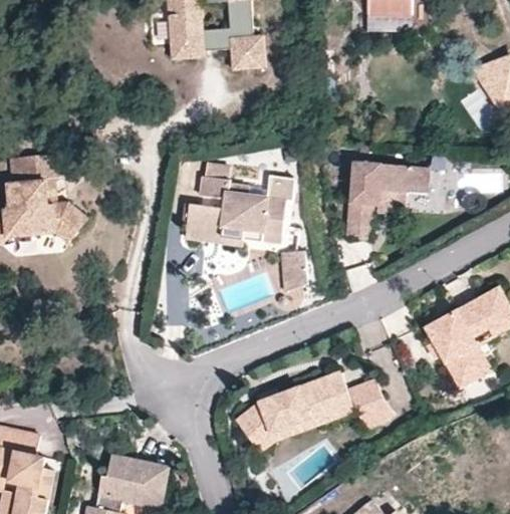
[(166,0),(169,39),(171,56),(204,54),(203,48),(203,38),(217,37),(218,47),(231,46),(232,67),(264,65),(262,34),(252,34),(249,0),(166,0)]
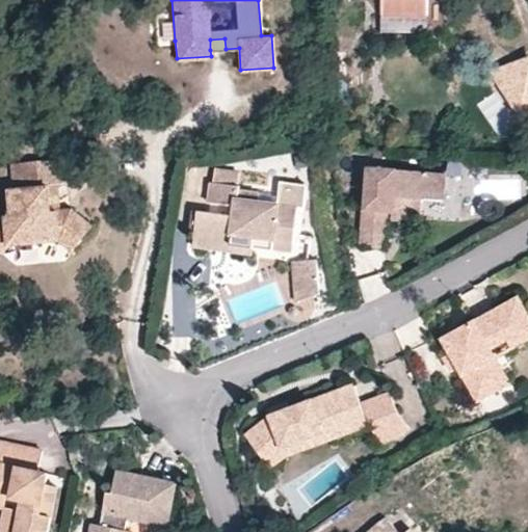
[(378,0),(379,17),(424,17),(424,0),(378,0)]
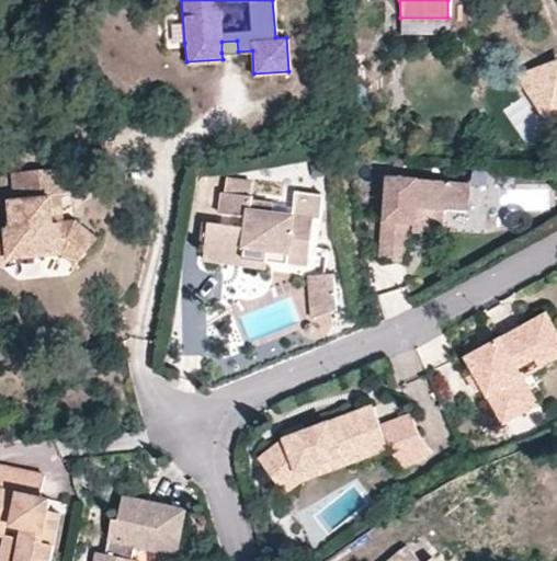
[(237,41),(222,42),(222,53),(238,52),(237,41)]
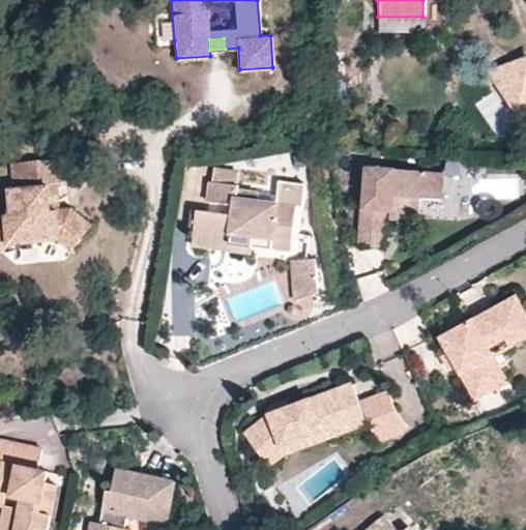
[(525,101),(509,108),(517,129),(525,125),(525,101)]
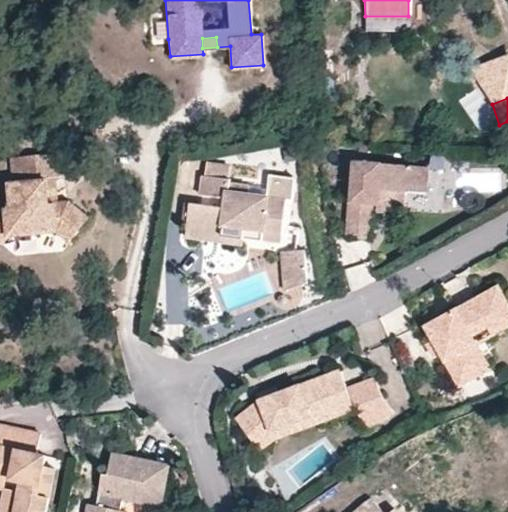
[(368,204),(371,203),(381,204),(400,205),(402,189),(423,191),(424,165),(350,160),(346,200),(343,200),(341,237),(366,239),(368,204)]
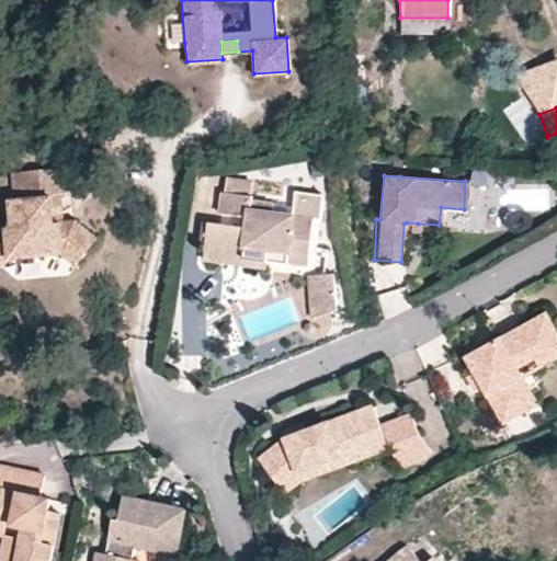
[(7,268),(58,262),(81,238),(71,230),(52,233),(48,207),(66,205),(61,176),(9,183),(11,210),(7,210),(9,237),(0,238),(0,277),(7,268)]
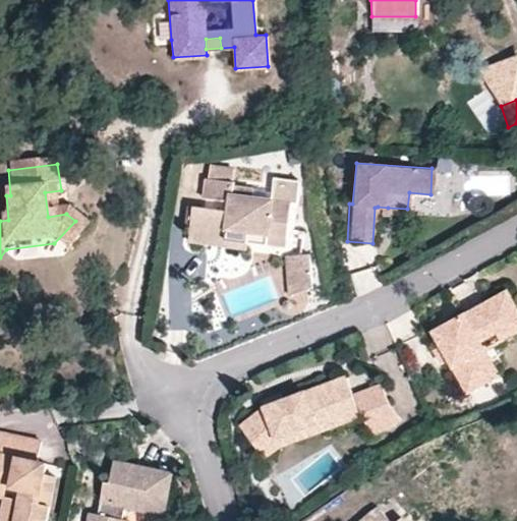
[(202,194),(220,198),(228,199),(228,210),(219,208),(193,203),(188,223),(187,237),(206,240),(206,235),(244,242),(246,232),(266,235),(285,239),(291,204),(300,206),(303,181),(279,178),(276,201),(250,197),(250,188),(231,184),(231,179),(205,175),(202,194)]
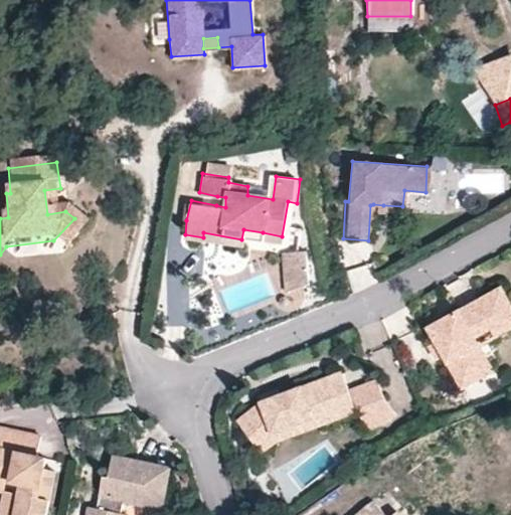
[(225,197),(217,196),(216,205),(225,207),(225,197)]
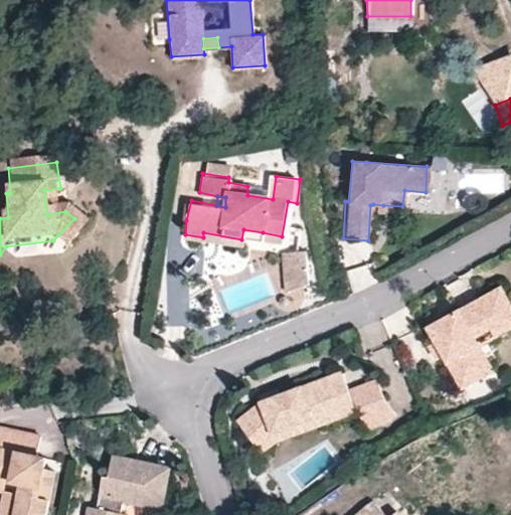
[(186,220),(191,200),(185,200),(182,219),(186,220)]
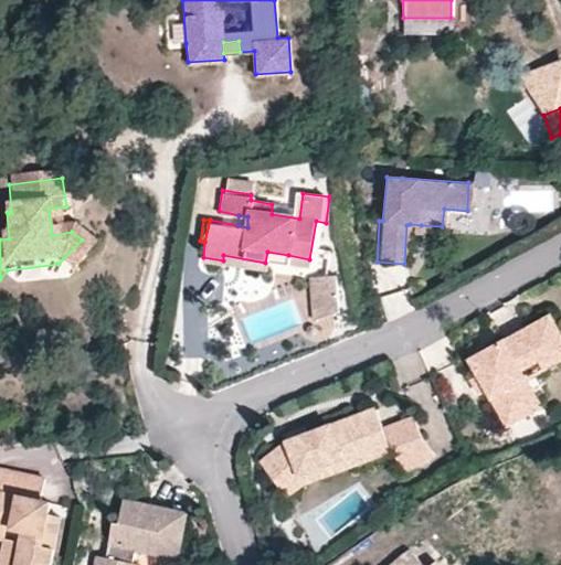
[(95,251),(82,240),(59,264),(72,274),(95,251)]
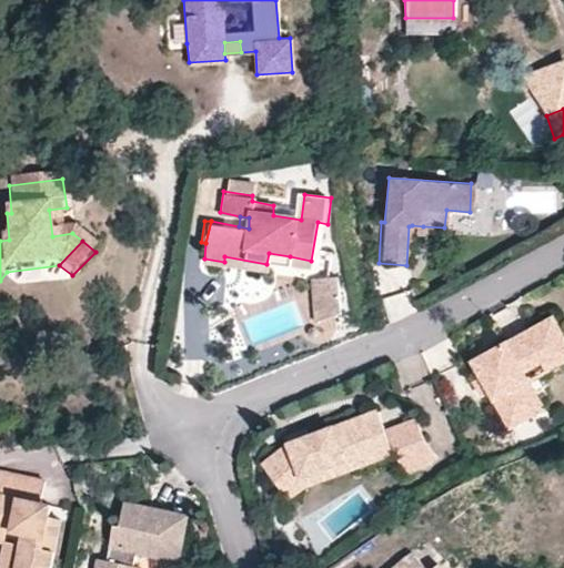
[(288,267),(289,265),(290,256),(269,253),(267,264),(288,267)]
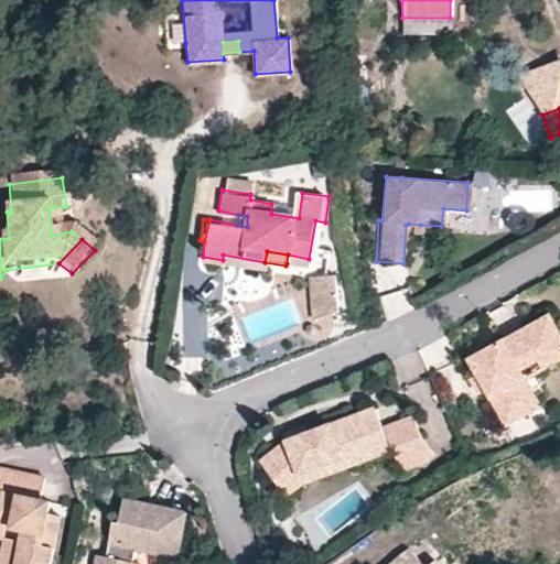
[(262,268),(265,262),(223,255),(223,260),(262,268)]
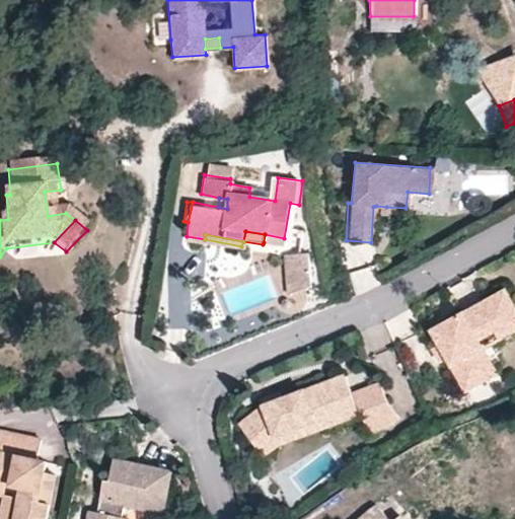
[(282,245),(284,238),(265,234),(264,242),(282,245)]
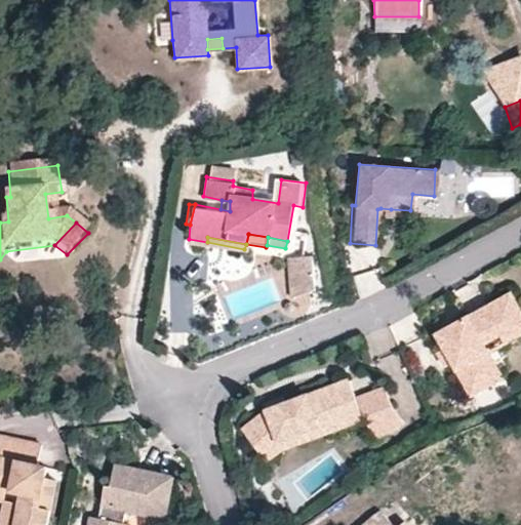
[(311,256),(289,255),(291,293),(314,288),(311,256)]
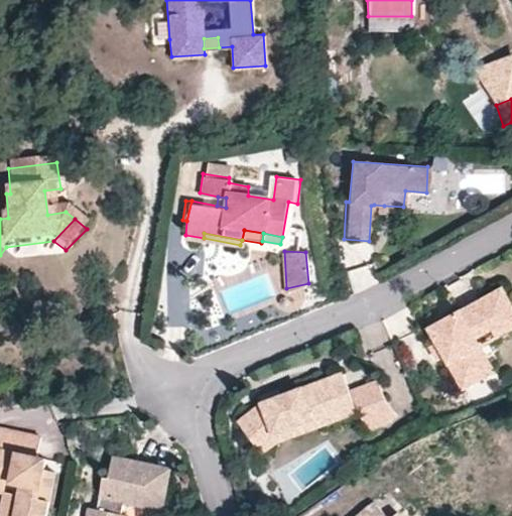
[(476,339),(492,330),(511,318),(511,307),(502,288),(430,327),(461,388),(493,372),(476,339)]
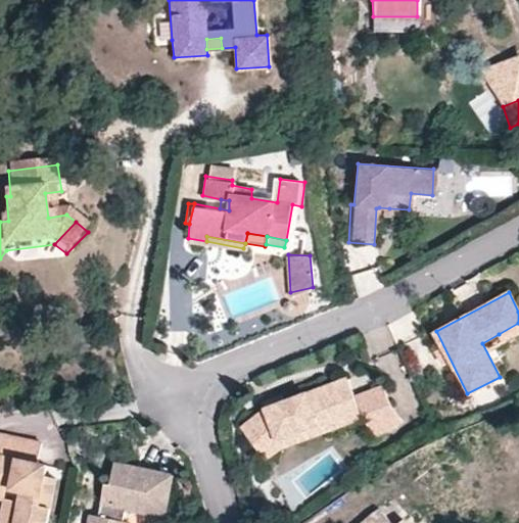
[(518,323),(499,334),(503,342),(518,333),(518,323)]
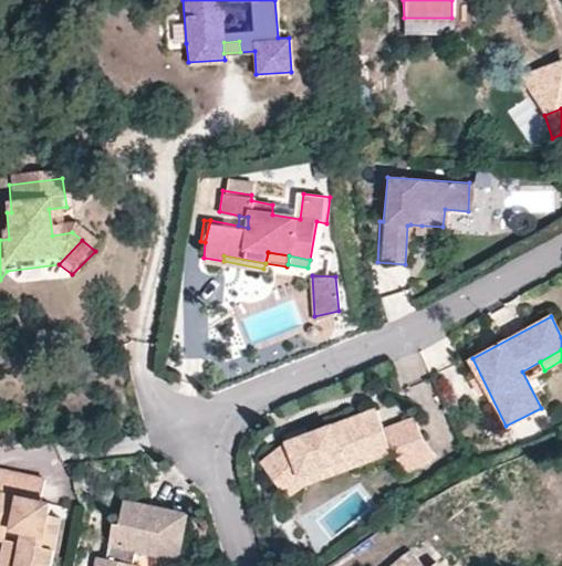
[(378,430),(371,410),(285,440),(256,461),(273,489),(294,474),(339,458),(336,453),(381,437),(386,451),(401,475),(429,457),(417,439),(409,418),(378,430)]
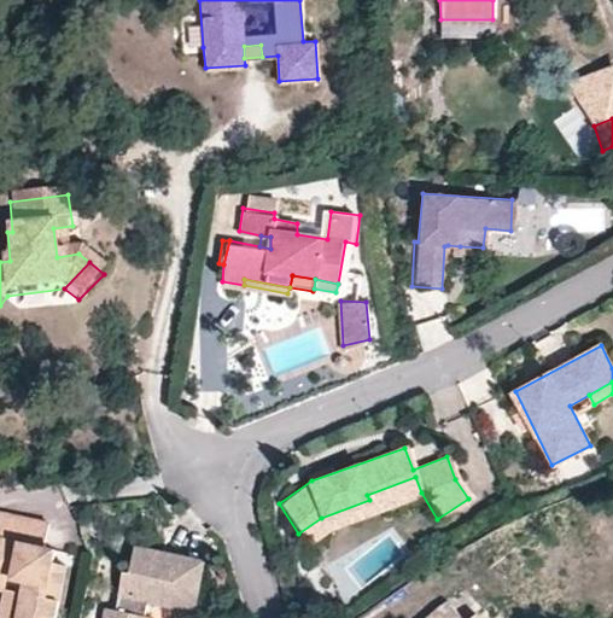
[(0,577),(22,583),(15,617),(52,617),(58,590),(45,588),(51,565),(52,552),(40,548),(44,525),(0,516),(0,577)]
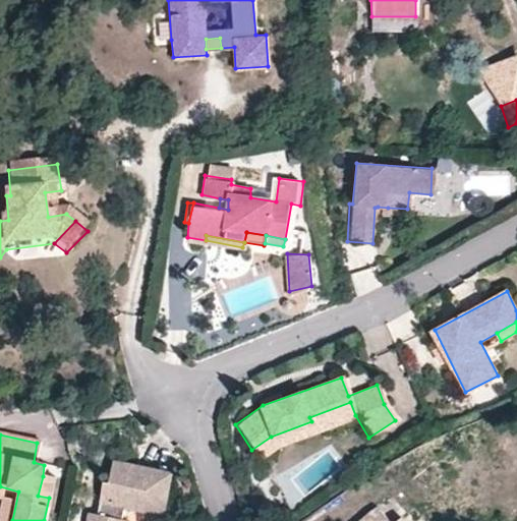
[(100,518),(94,517),(87,516),(85,520),(118,520),(121,509),(160,516),(167,479),(111,468),(106,489),(101,488),(96,508),(102,509),(100,518)]
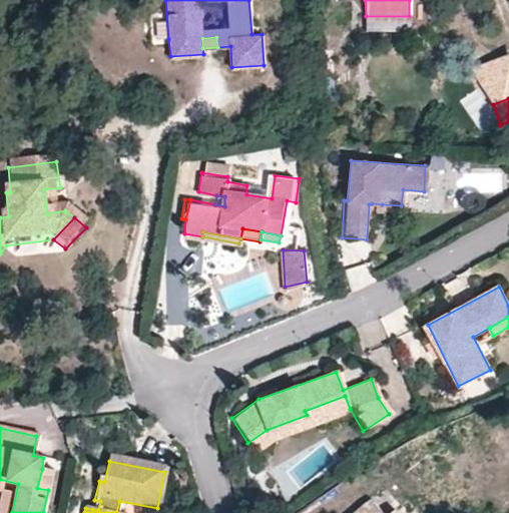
[(52,471),(42,469),(37,488),(48,490),(52,471)]
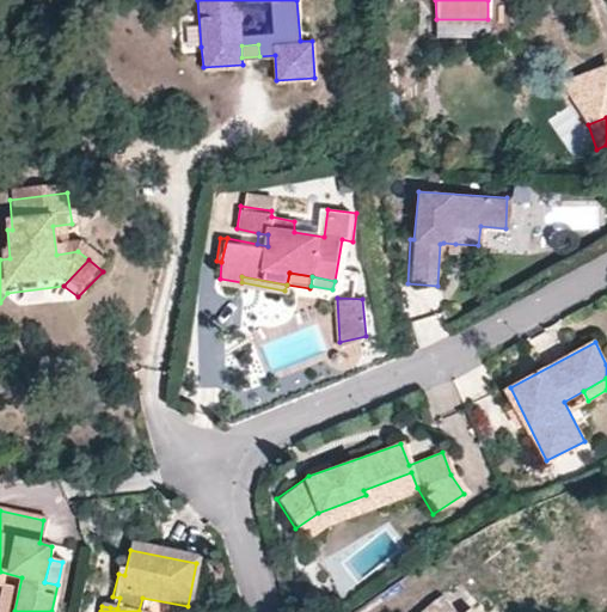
[(14,611),(22,577),(0,571),(0,587),(1,587),(0,592),(0,611),(14,611)]
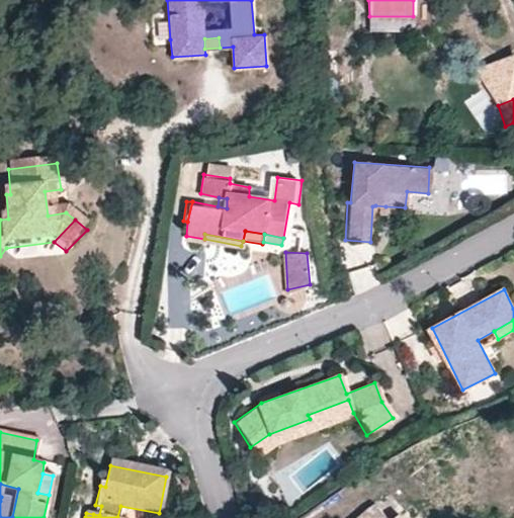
[(399,517),(396,515),(392,517),(382,517),(372,506),(356,517),(399,517)]
